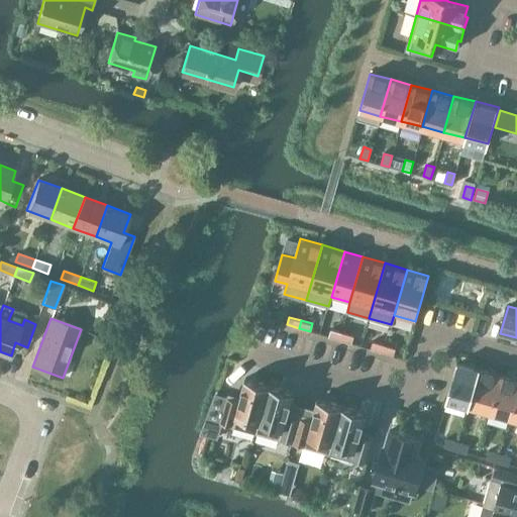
[(340,340),(342,332),(331,329),(329,337),(340,340)]
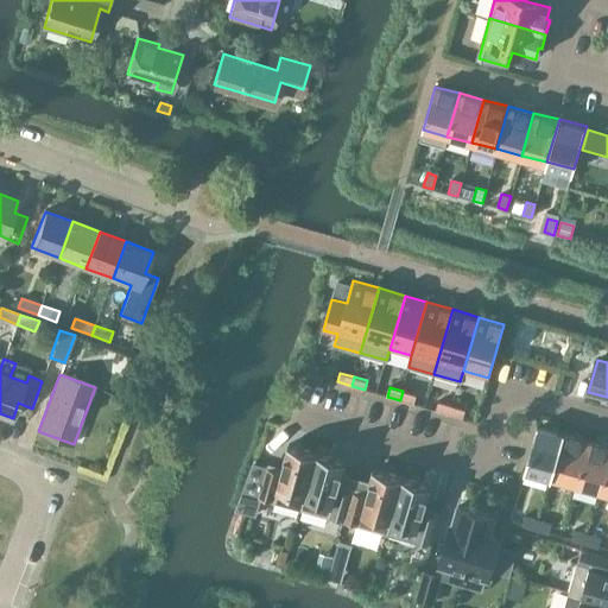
[(403,391),(400,400),(413,404),(417,394),(403,391)]
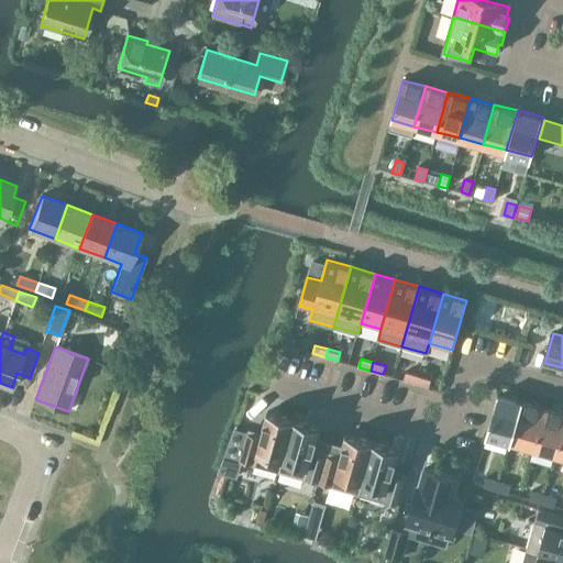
[(417,384),(419,376),(406,372),(404,381),(417,384)]
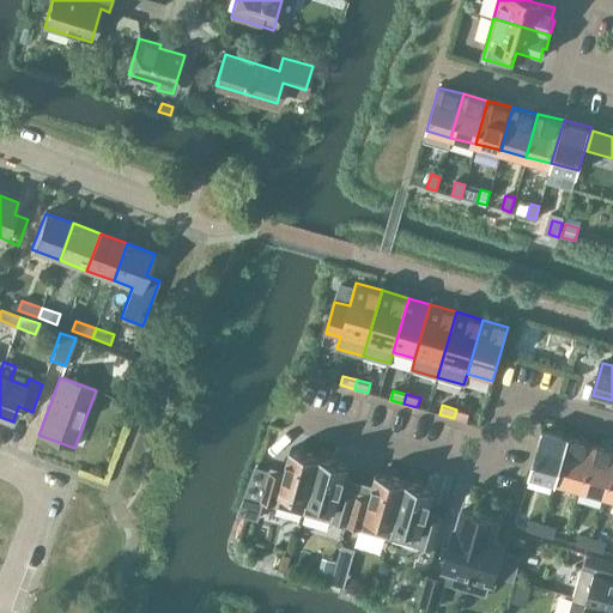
[(456,410),(454,418),(467,422),(469,413),(456,410)]
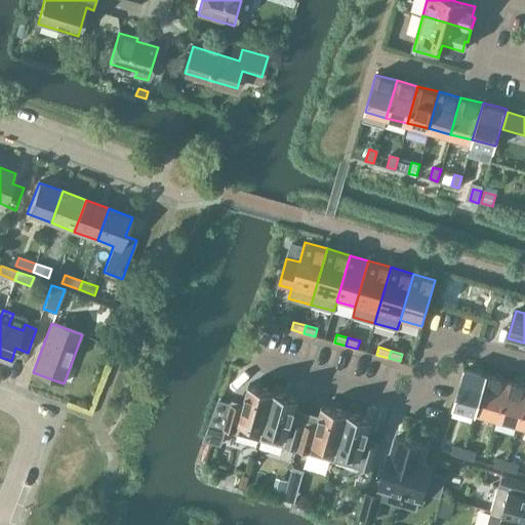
[(476,412),(486,375),(463,368),(453,405),(476,412)]
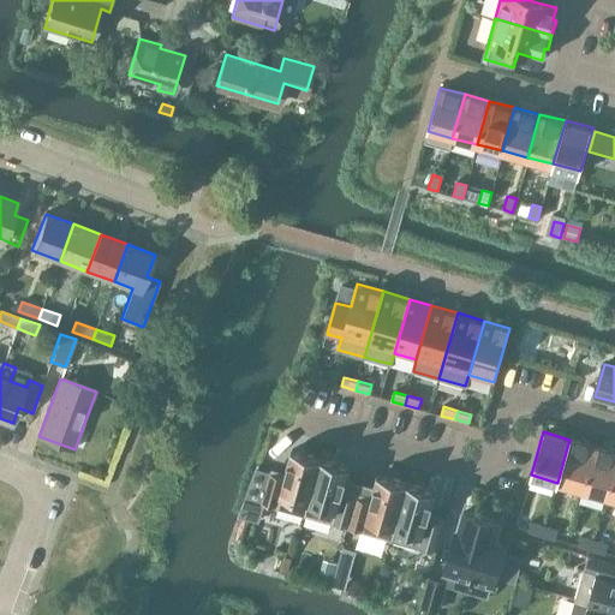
[(583,490),(595,447),(569,440),(557,483),(583,490)]
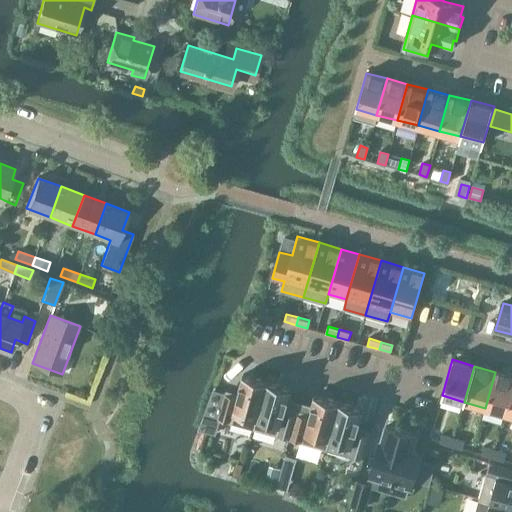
[(506,414),(511,392),(511,376),(495,372),(485,408),(506,414)]
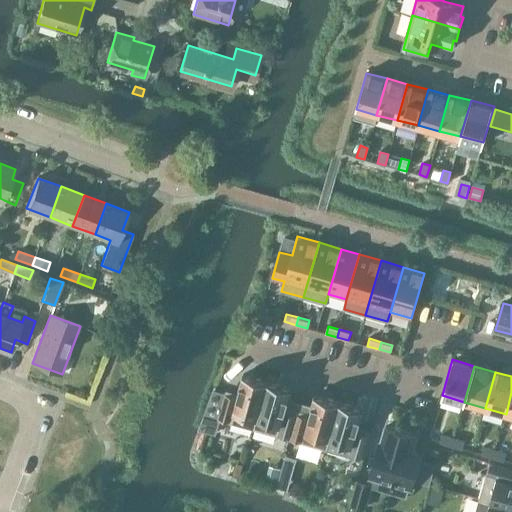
[(254,429),(267,381),(243,375),(237,398),(225,394),(218,419),(254,429)]
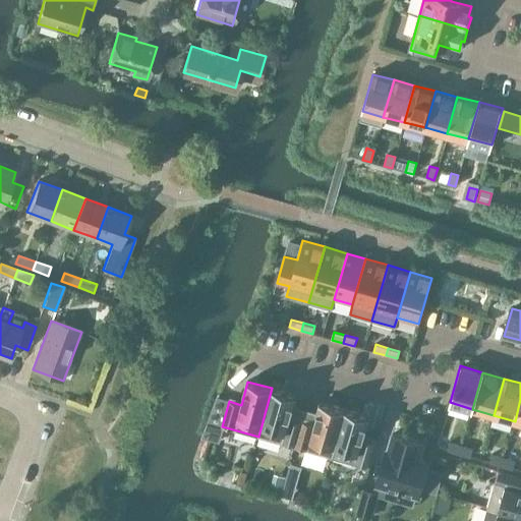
[(294,447),(303,417),(291,413),(296,395),(272,388),(258,437),(294,447)]
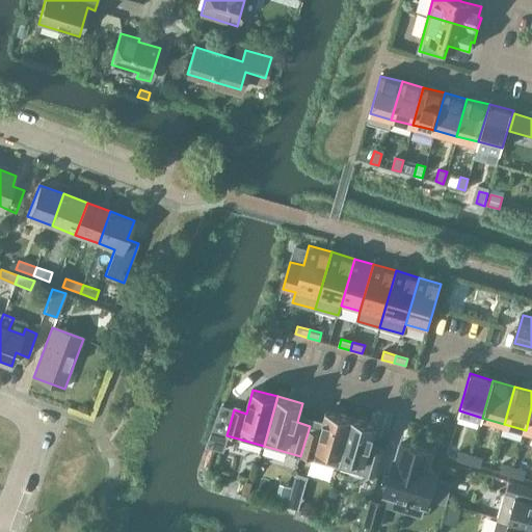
[(339,467),(342,456),(353,418),(327,410),(322,429),(310,426),(300,456),(339,467)]
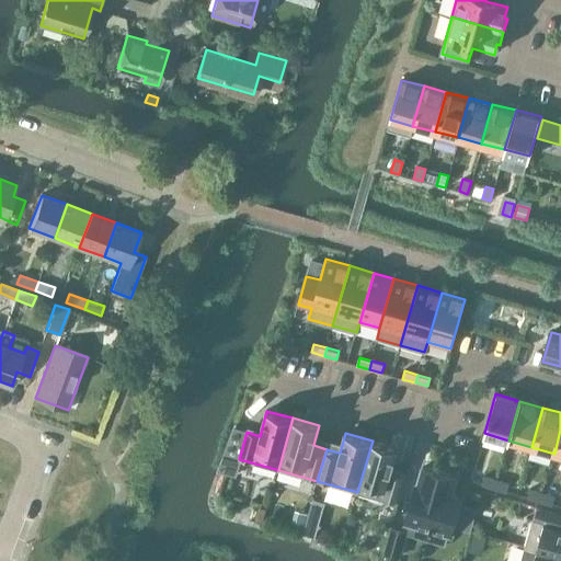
[(373,441),(361,481),(386,489),(384,500),(396,503),(403,477),(390,473),(398,448),(373,441)]
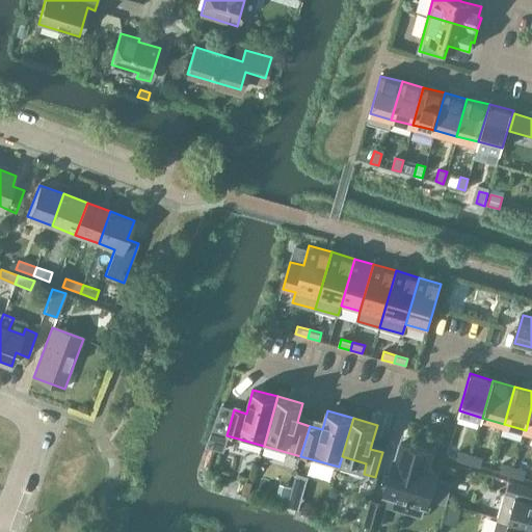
[(428,469),(432,452),(401,443),(397,459),(395,459),(395,460),(396,461),(393,474),(391,473),(386,495),(427,506),(436,471),(428,469)]
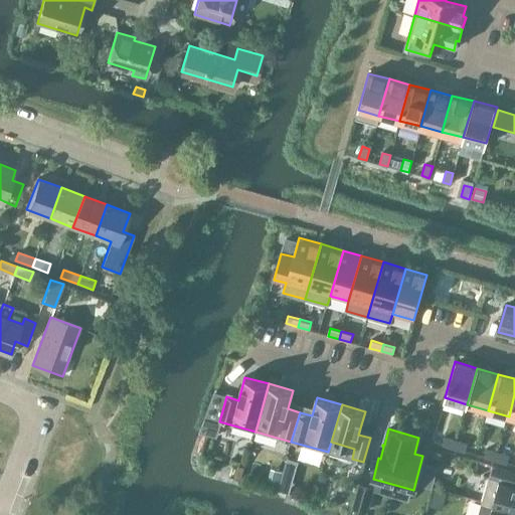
[(454,449),(456,441),(445,438),(442,446),(454,449)]
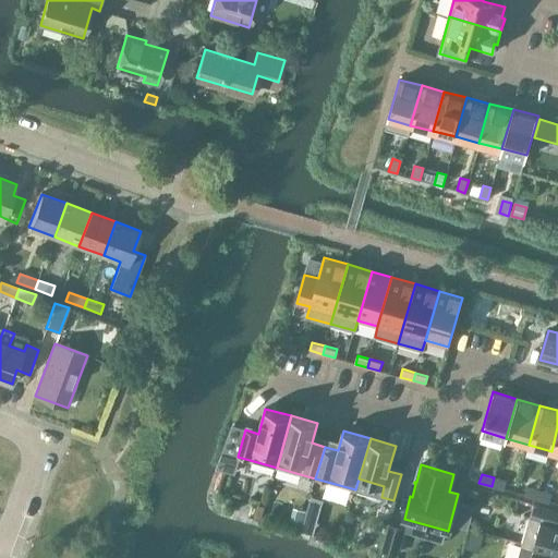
[(494,477),(492,486),(504,489),(507,481),(494,477)]
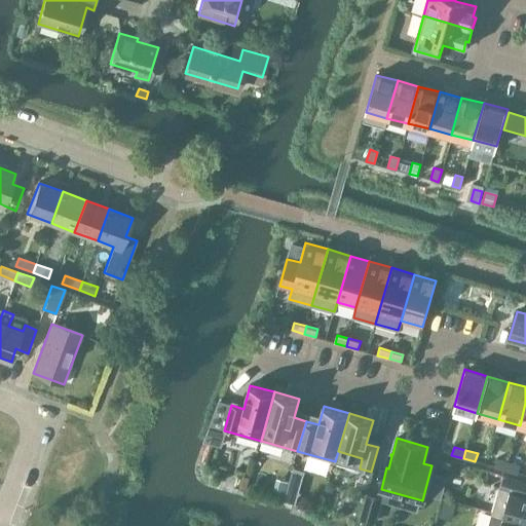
[(506,471),(509,462),(497,459),(494,467),(506,471)]
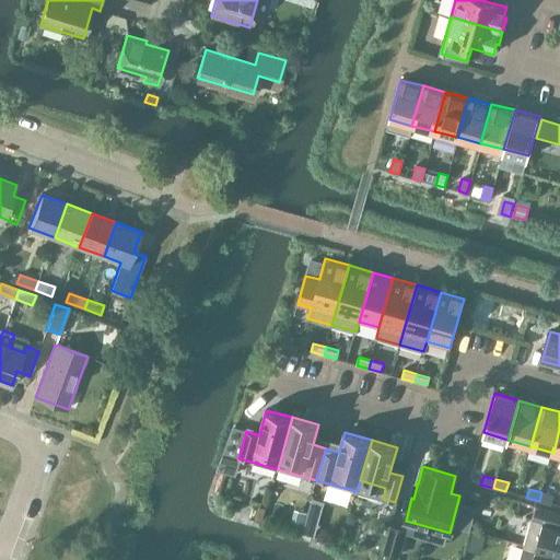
[(541,492),(539,501),(551,504),(553,496),(541,492)]
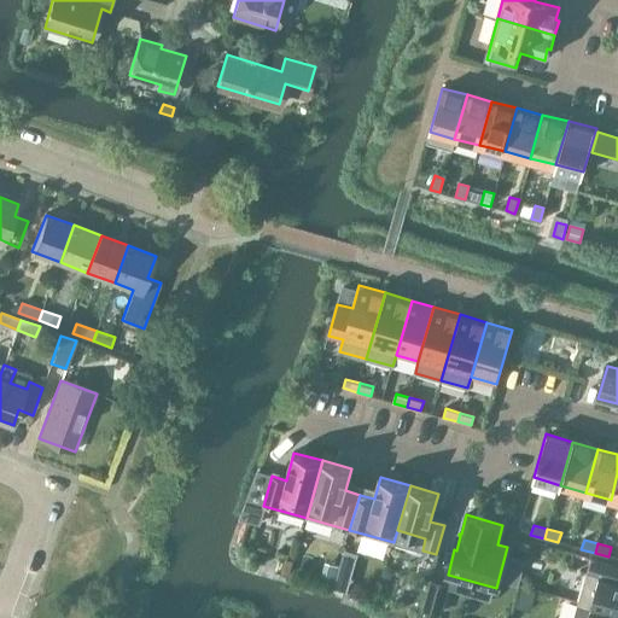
[(344,549),(342,561),(355,565),(359,554),(344,549)]
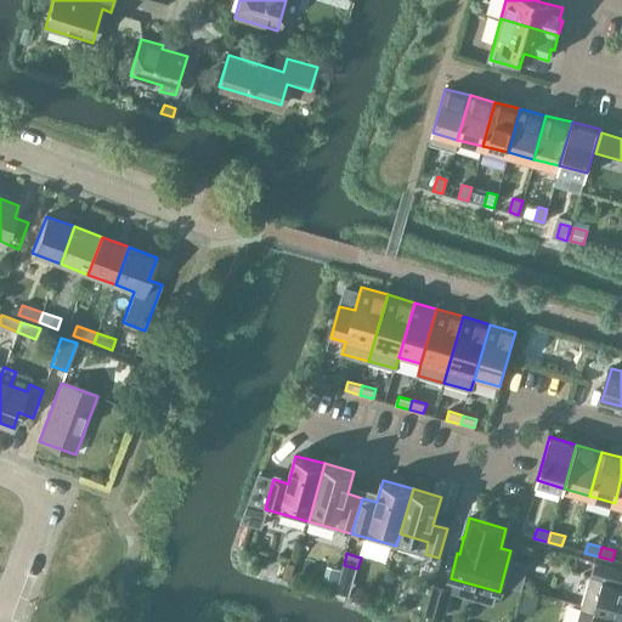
[(583,606),(621,616),(621,586),(621,580),(621,570),(595,563),(583,606)]
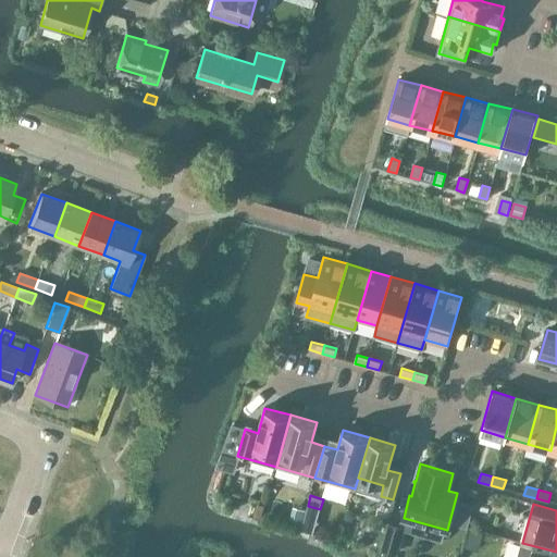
[(256,506),(252,517),(260,519),(263,508),(256,506)]
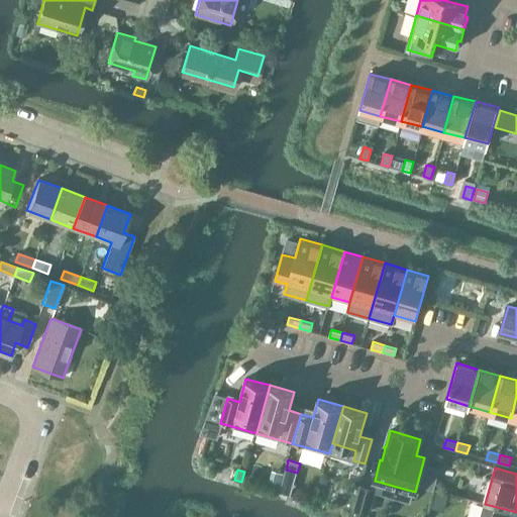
[(368,513),(375,490),(360,486),(354,509),(368,513)]
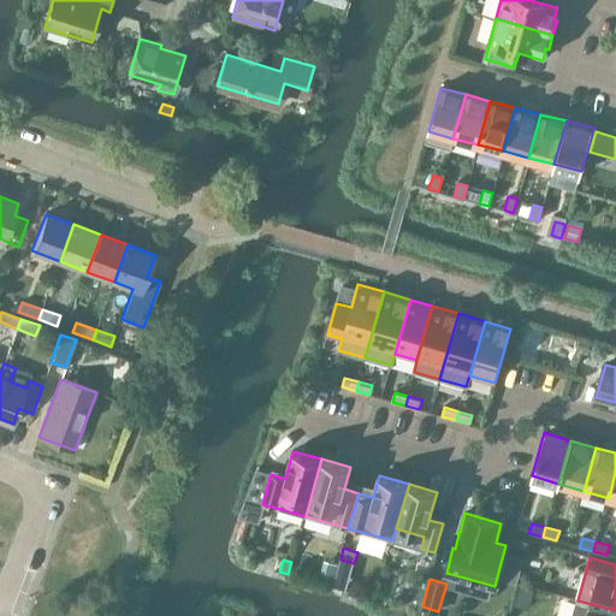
[(520,586),(515,604),(527,608),(532,590),(520,586)]
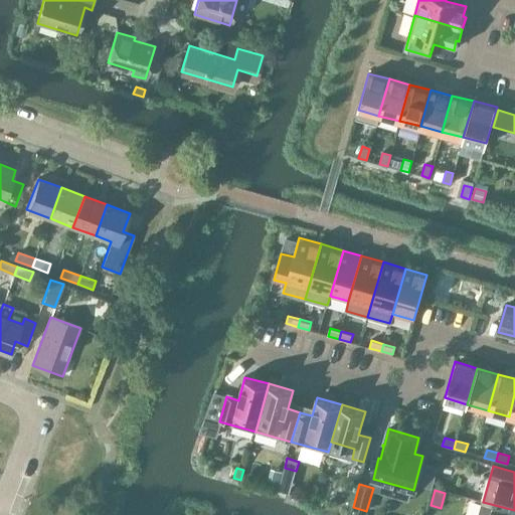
[(514,514),(514,510),(483,502),(478,514),(514,514)]
